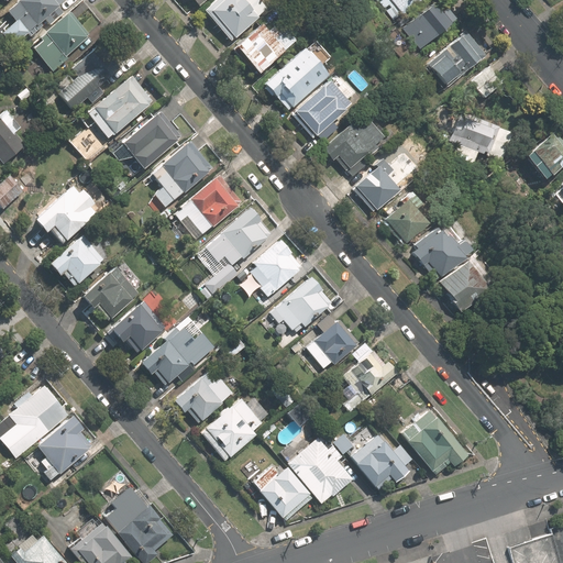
[(13,0),(9,4),(10,6),(7,9),(15,19),(2,30),(15,45),(32,32),(68,2),(66,0),(13,0)]
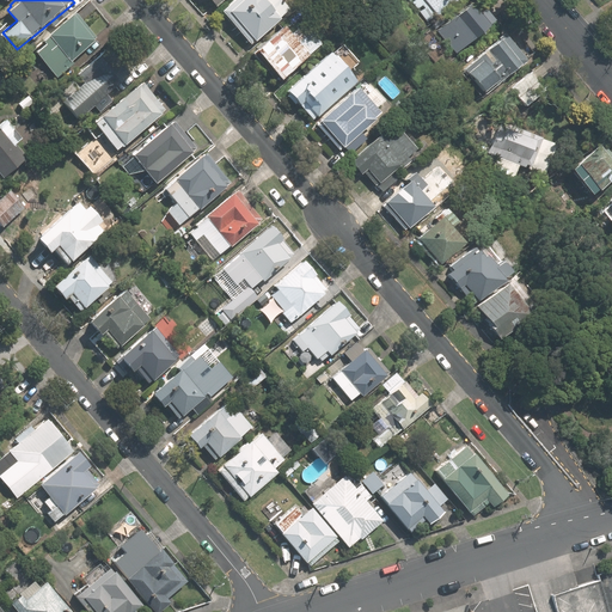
[(239,0),(227,11),(254,43),(295,8),(287,0),(239,0)]
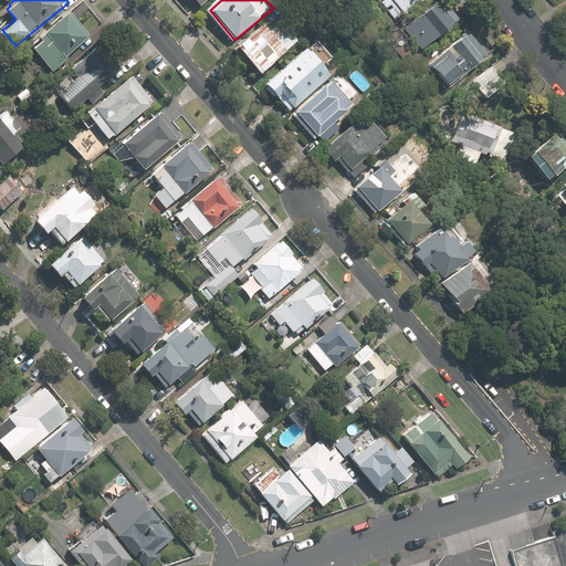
[(422,0),(379,0),(399,22),(422,0)]
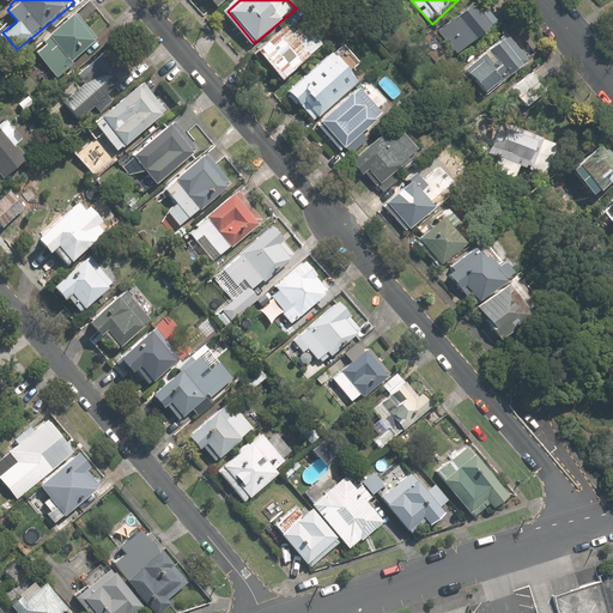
[(489,5),(484,10),(475,0),(472,0),(437,29),(459,54),(496,23),(501,18),(489,5)]
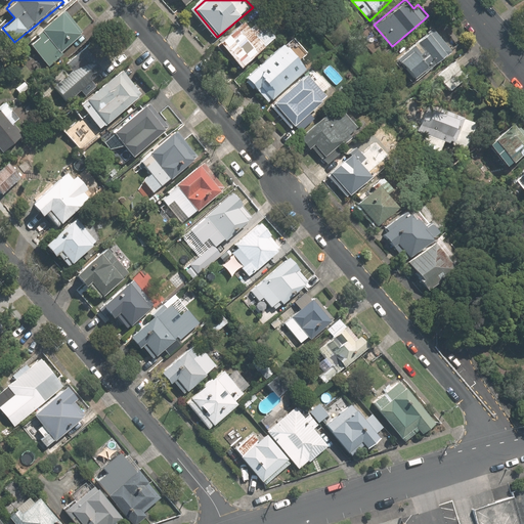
[(84,32),(66,10),(35,37),(36,38),(31,43),(51,67),(64,54),(61,50),(84,32)]
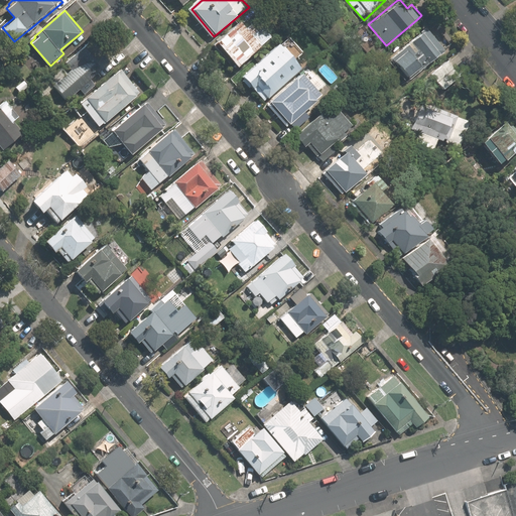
[(248,25),(242,18),(217,40),(240,67),(274,35),(265,24),(261,27),(254,19),(248,25)]
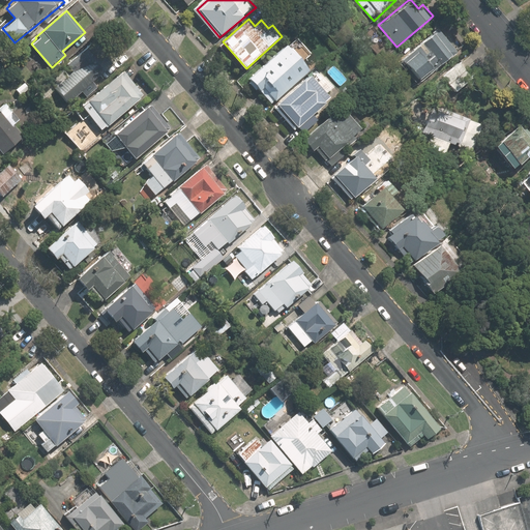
[(455,55),(436,30),(403,57),(421,82),(455,55)]
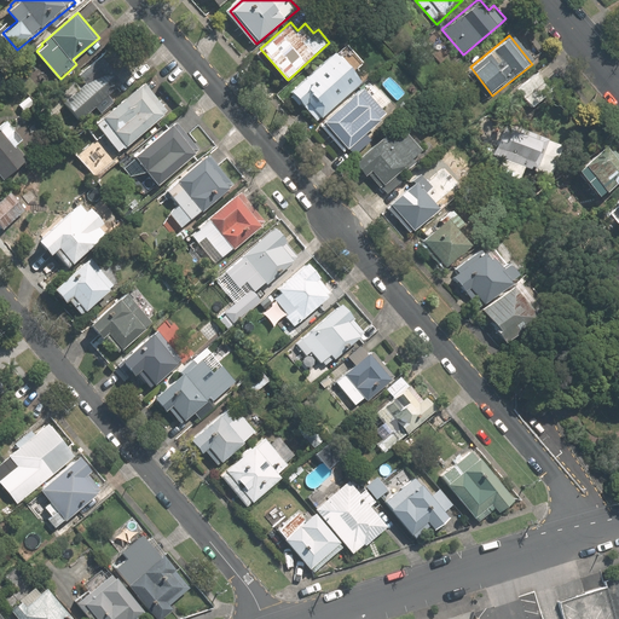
[(85,84),(65,98),(82,120),(138,76),(114,46),(77,75),(85,84)]
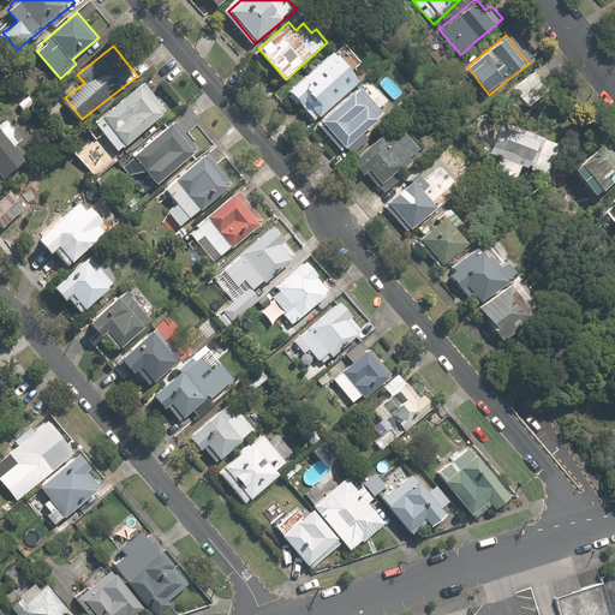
[(360,81),(333,51),(288,90),(316,120),(360,81)]
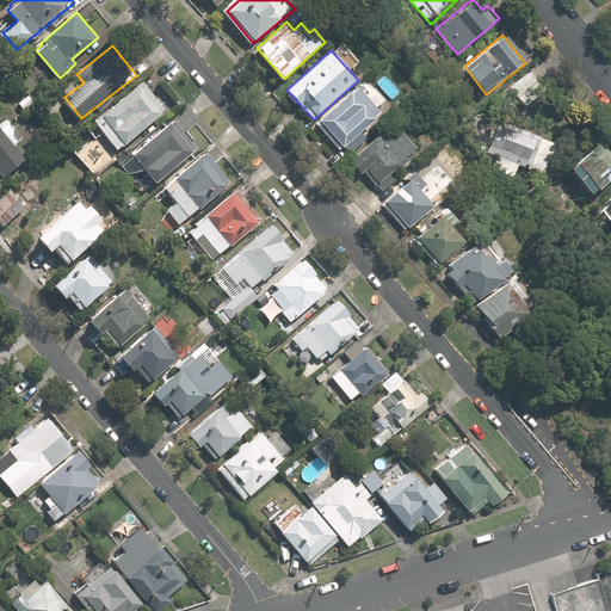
[(547,88),(532,71),(512,86),(526,104),(547,88)]
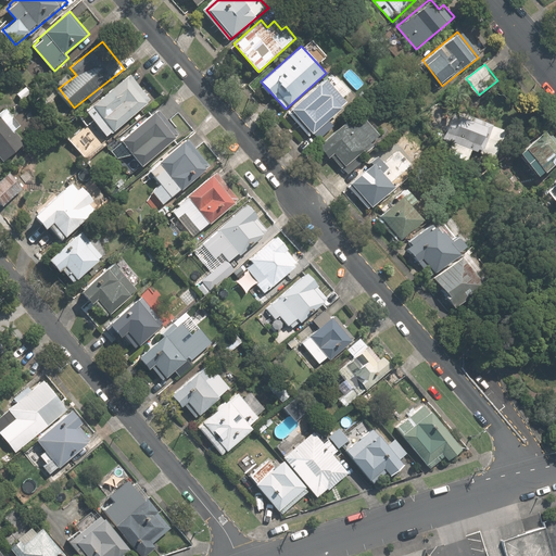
[(153,99),(130,73),(87,110),(110,136),(153,99)]
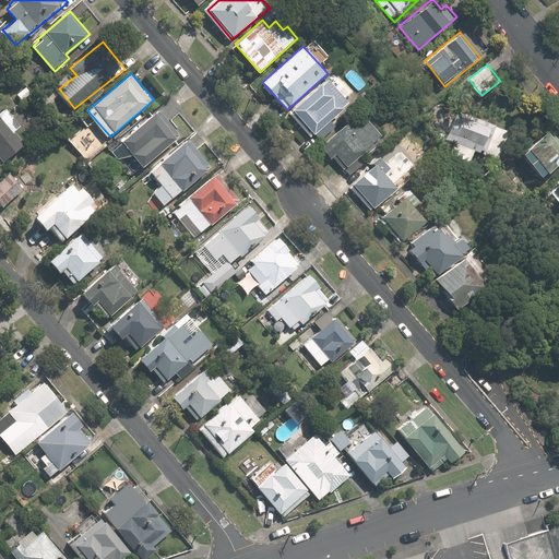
[(343,78),(335,84),(328,78),(293,109),(316,134),(351,102),(345,95),(353,88),(343,78)]
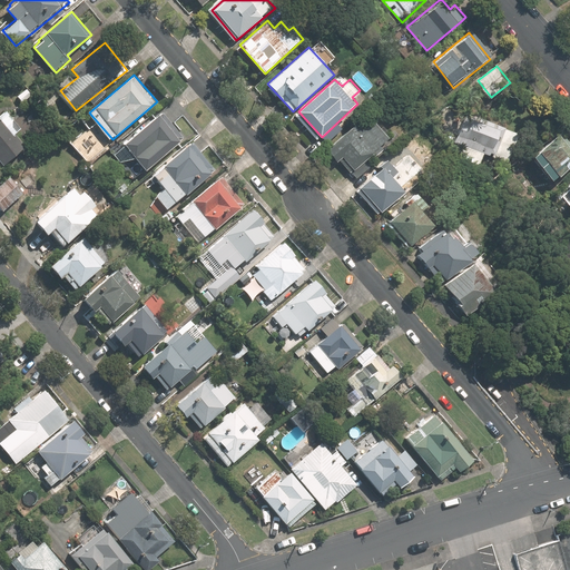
[(26,146),(15,134),(22,126),(8,109),(0,115),(0,155),(8,163),(26,146)]
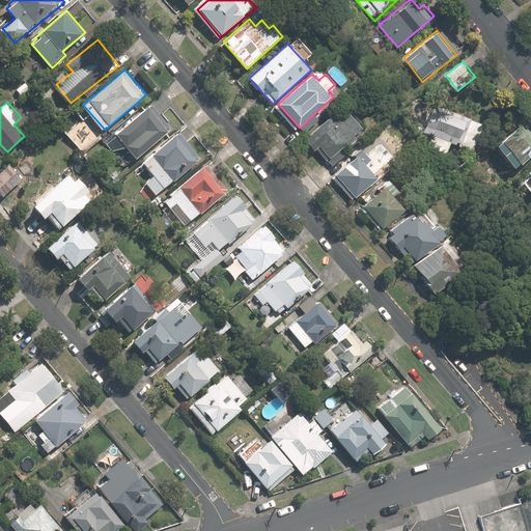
[(124,145),(137,160),(174,128),(152,102),(111,137),(120,148),(124,145)]
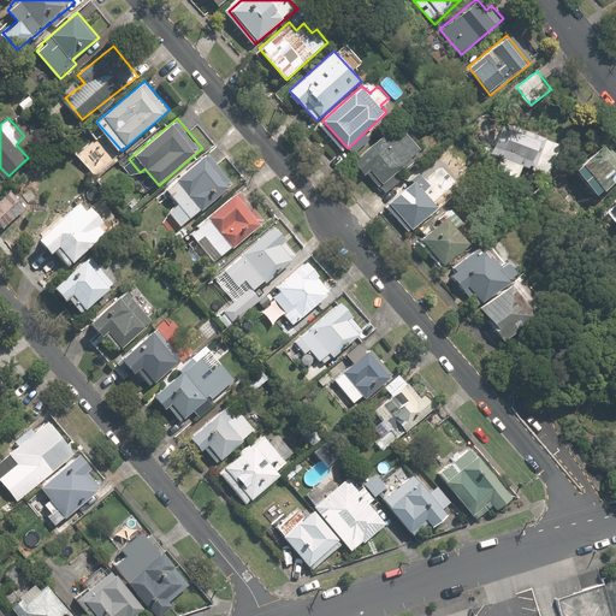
[(526,166),(554,176),(564,144),(502,123),(486,167),(521,181),(526,166)]
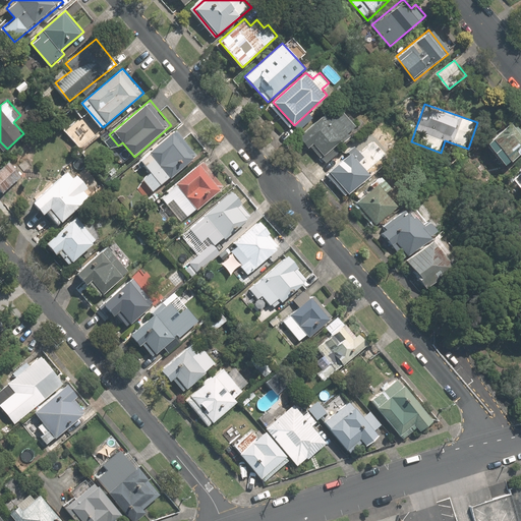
[(329,119),(325,113),(298,133),(309,147),(314,143),(324,156),(346,138),(344,135),(357,125),(344,107),(329,119)]
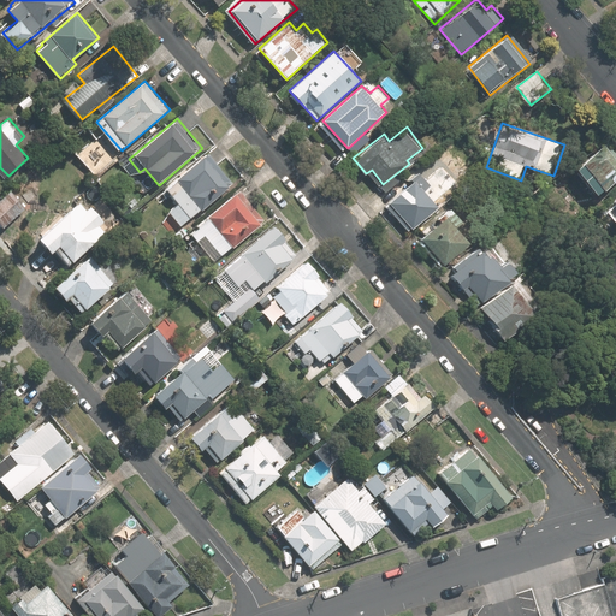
[(615,149),(614,152),(608,143),(579,165),(600,194),(615,181),(615,149)]
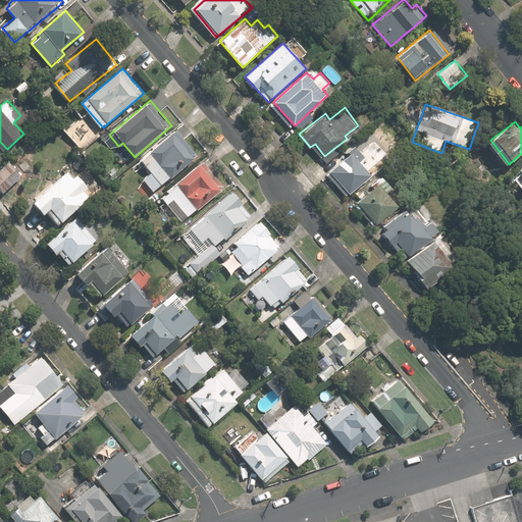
[(140,160),(161,186),(200,153),(178,127),(140,160)]
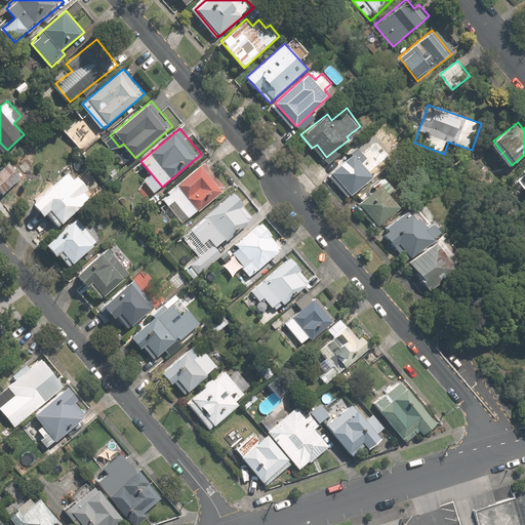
[(342,184),(340,186),(351,198),(376,176),(366,164),(370,160),(358,145),(348,154),(351,156),(332,172),(342,184)]
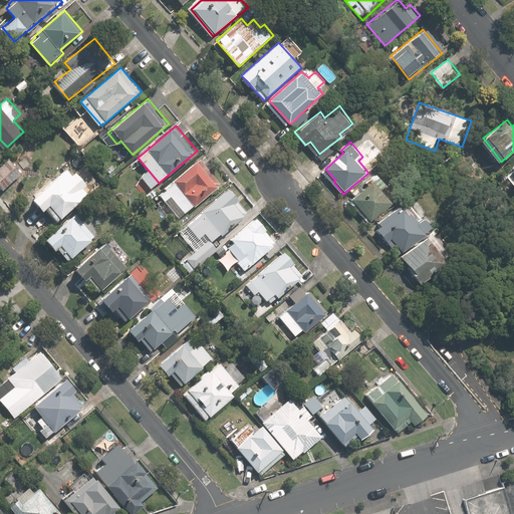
[(18,151),(0,167),(0,187),(2,190),(30,164),(18,151)]
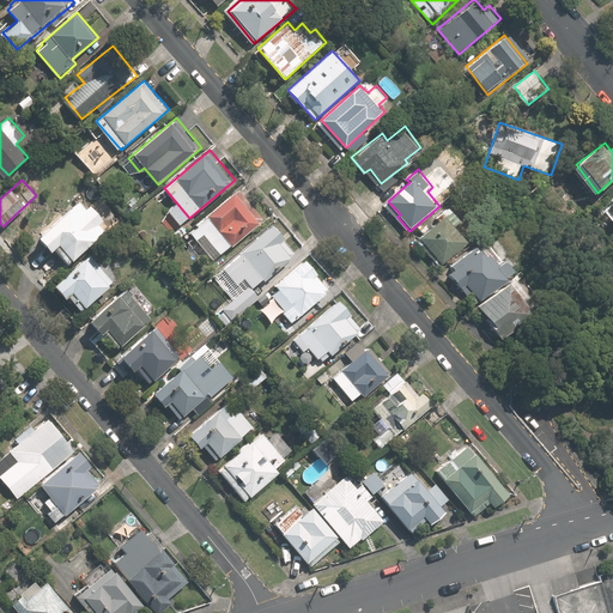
[(266,218),(240,187),(189,230),(216,261),(266,218)]
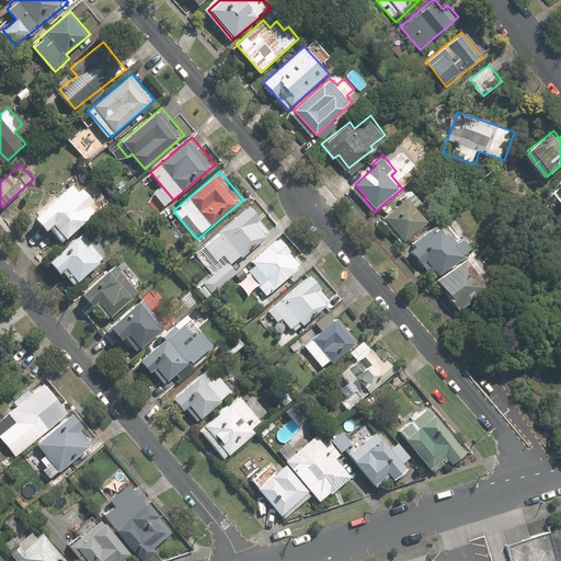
[(80,189),(75,182),(35,218),(48,232),(53,228),(66,242),(99,210),(93,205),(96,201),(83,185),(80,189)]
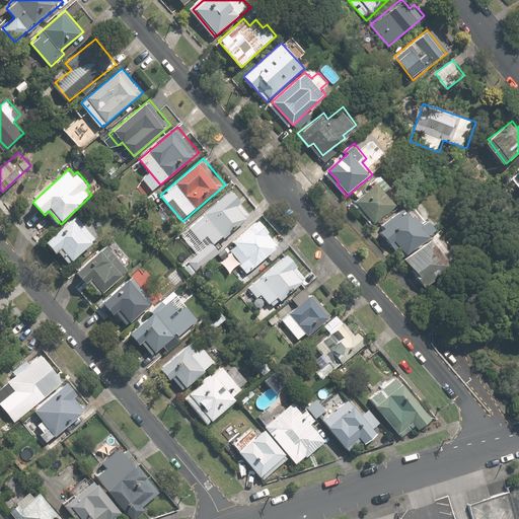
[(382,173),(375,179),(374,177),(353,195),(374,222),(396,205),(383,190),(391,183),(382,173)]
